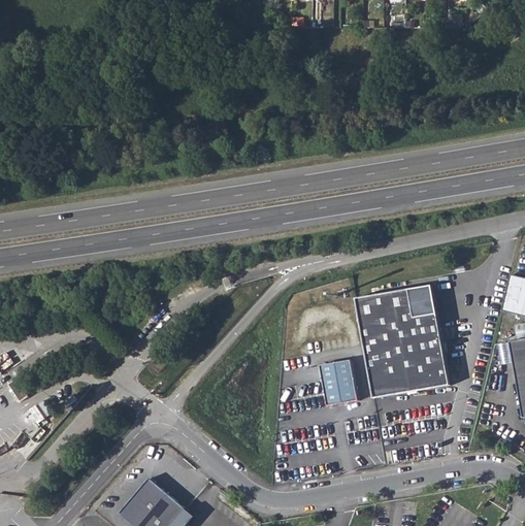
[(446,14),(446,27),(455,27),(455,14),(446,14)]
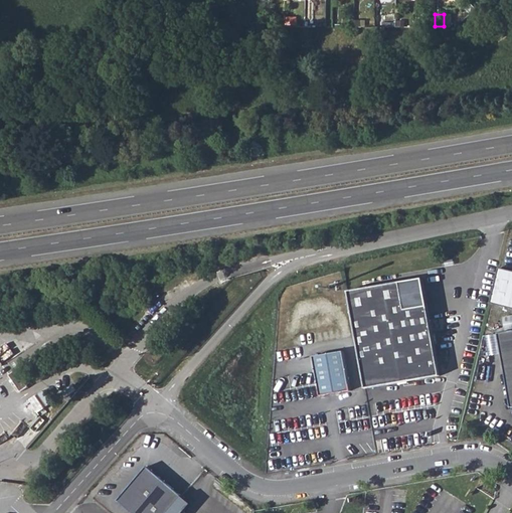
[(511,271),(499,269),(491,303),(511,307),(511,271)]
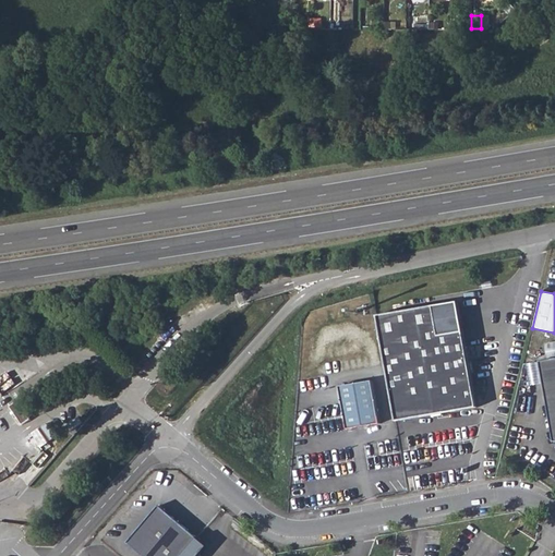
[(433,303),(374,313),(393,419),(473,405),(459,324),(437,327),(433,303)]
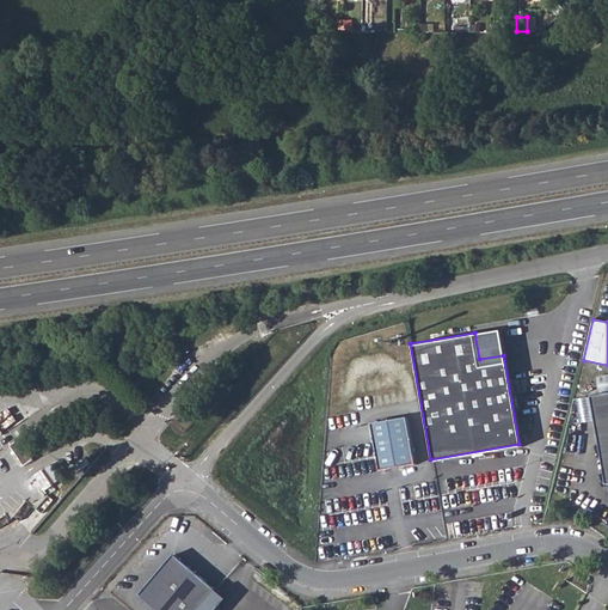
[(607,371),(595,371),(596,385),(607,384),(607,371)]
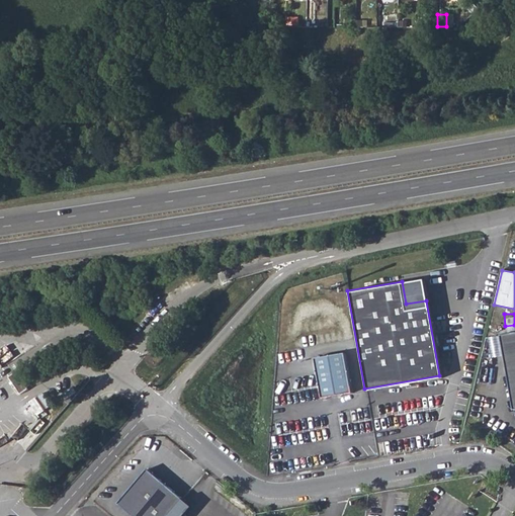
[(514,330),(498,333),(511,407),(514,406),(514,330)]
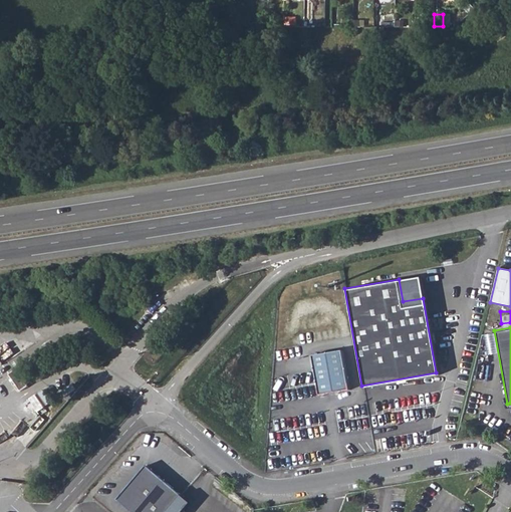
[(5,340),(0,343),(0,356),(11,348),(5,340)]
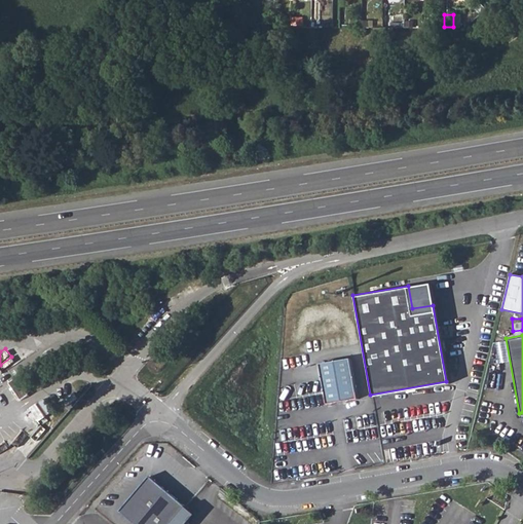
[(349,359),(319,364),(327,403),(357,398),(349,359)]
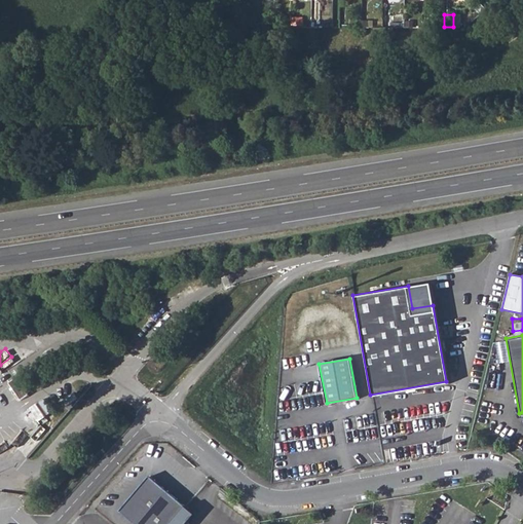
[(13,377),(6,382),(17,400),(26,395),(13,377)]
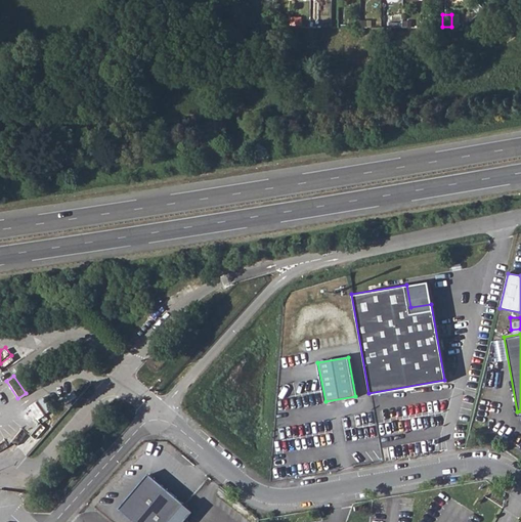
[(164,521),(181,502),(146,472),(117,508),(133,521),(164,521)]
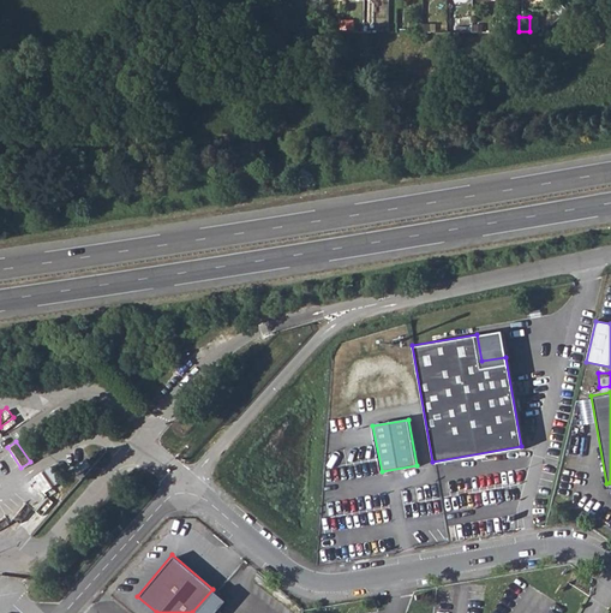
All buildings are outlined.
